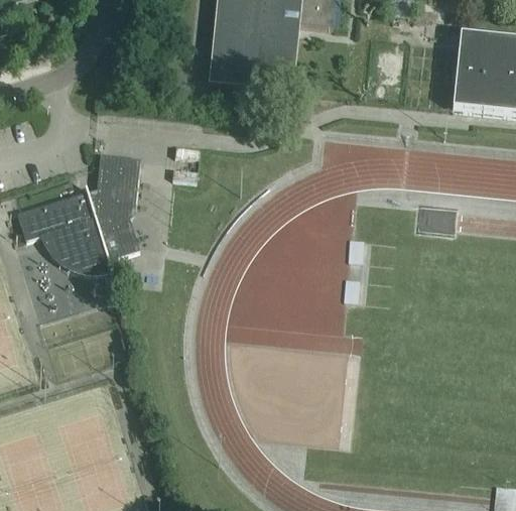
[(216,0),(208,79),(291,87),(297,20),(332,23),(334,0),(216,0)]
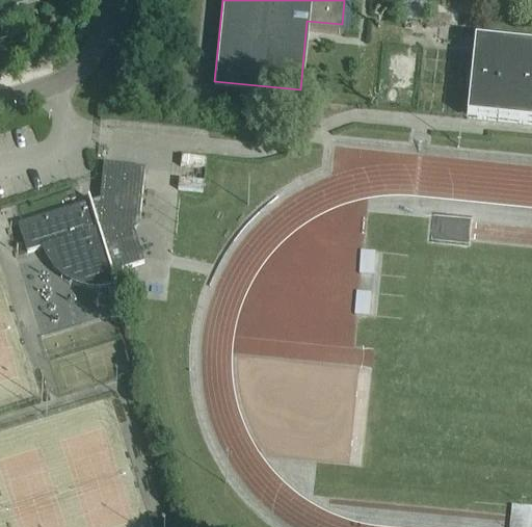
[(531,32),(474,27),(467,112),(531,117),(531,32)]
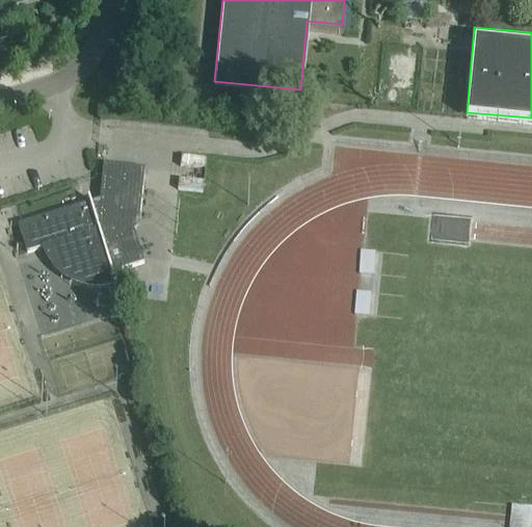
[(143,259),(134,229),(130,216),(139,213),(143,164),(103,160),(99,195),(89,199),(111,268),(143,259)]
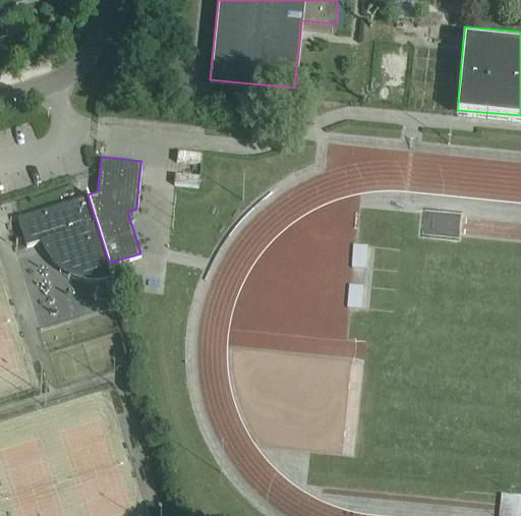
[(90,277),(111,274),(114,284),(115,283),(109,263),(88,194),(87,189),(84,190),(87,194),(17,216),(25,243),(43,238),(53,258),(69,271),(90,277)]
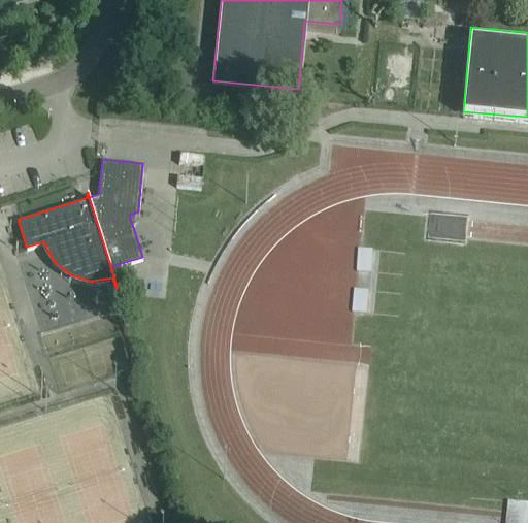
[(420,204),(419,230),(459,232),(460,205),(420,204)]
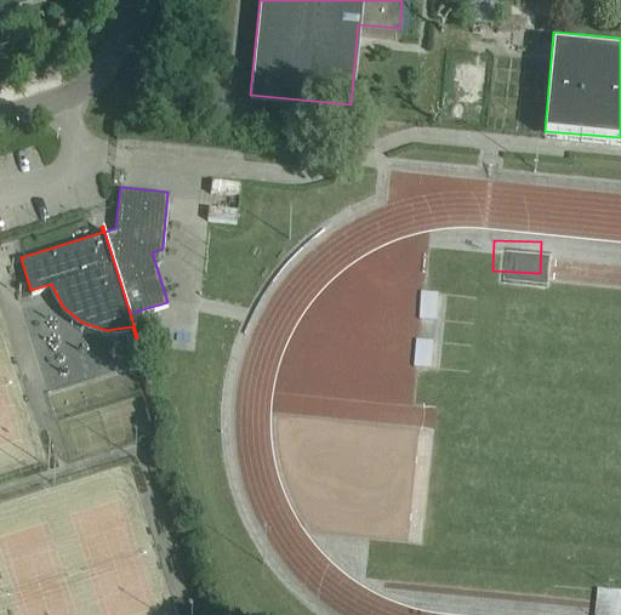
[(432,307),(433,283),(414,283),(412,306),(432,307)]
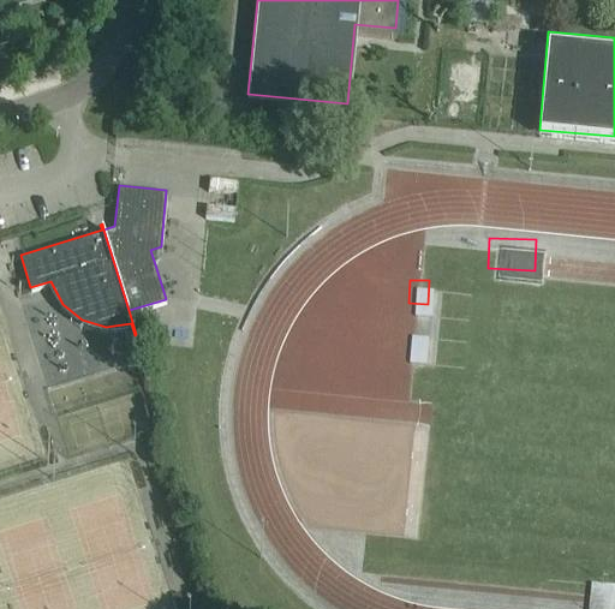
[(404,327),(400,354),(422,357),(425,329),(404,327)]
